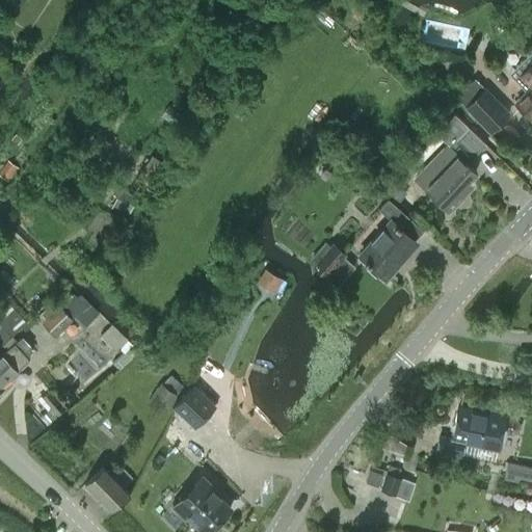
[(507,74),(525,94),(514,104),(531,122),(531,121),(531,49),(527,54),(528,55),(507,74)]
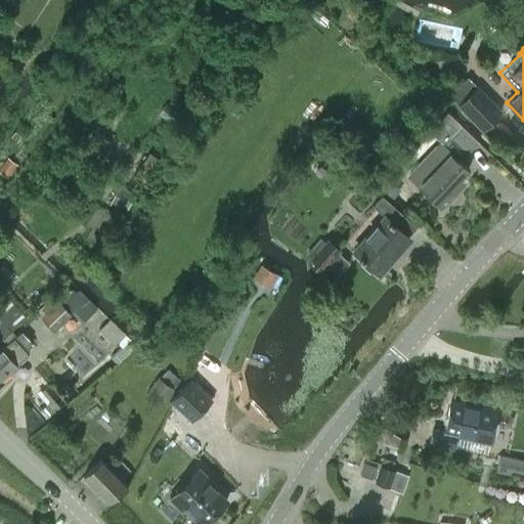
[(447,95),(459,106),(481,131),(500,113),(477,89),(466,77),(447,95)]
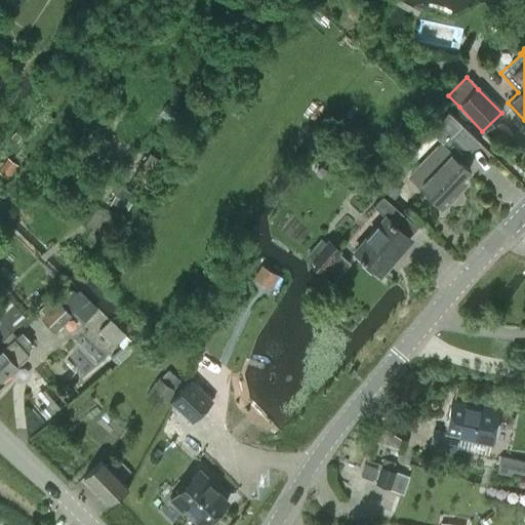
[(431,131),(440,140),(407,174),(442,208),(462,187),(458,182),(469,170),(460,162),(479,143),(458,124),(447,113),(431,131)]
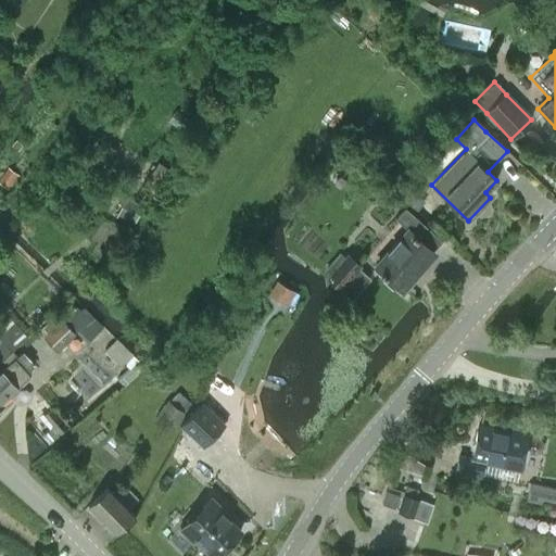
[(415,192),(414,191),(405,201),(406,202),(416,211),(425,201),(415,192)]
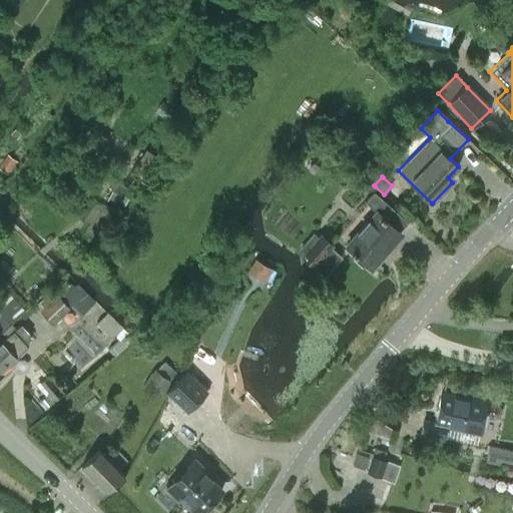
[(366,184),(358,177),(356,179),(352,184),(360,191),(366,184)]
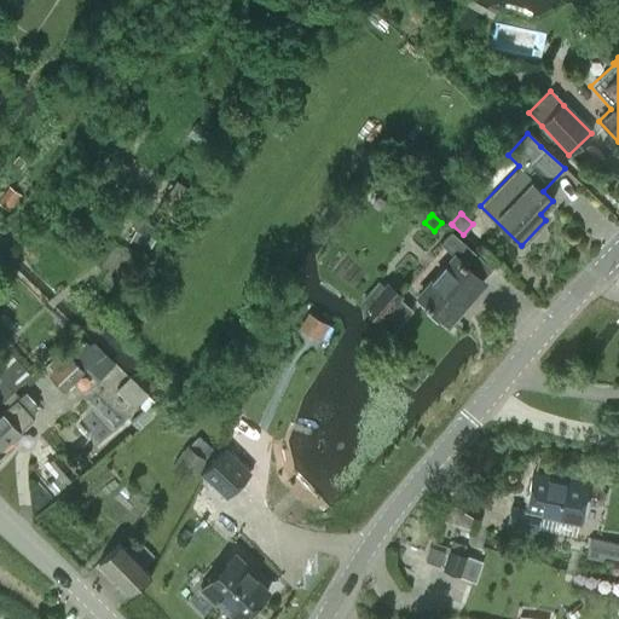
[(462,305),(484,281),(464,264),(475,253),(451,231),(440,243),(455,255),(418,295),(424,301),(423,302),(428,307),(431,306),(449,323),(463,306),(462,305)]
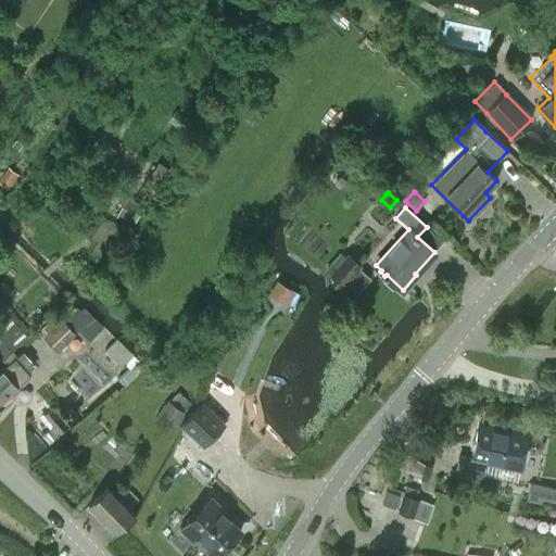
[(351,300),(371,278),(359,267),(362,265),(348,252),(344,256),(340,252),(323,269),(328,274),(326,276),(351,300)]
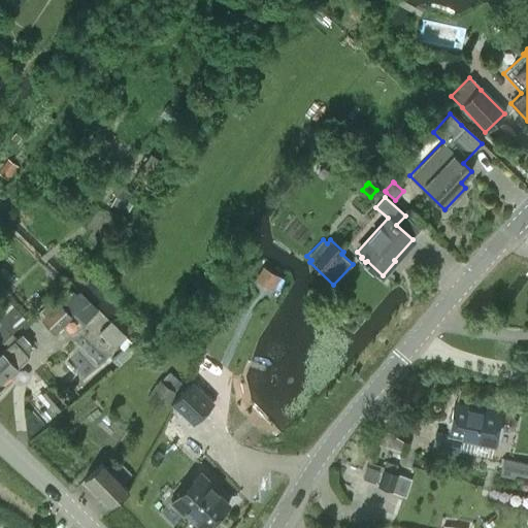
[(261,266),(253,284),(266,291),(268,287),(272,289),(279,275),(261,266)]
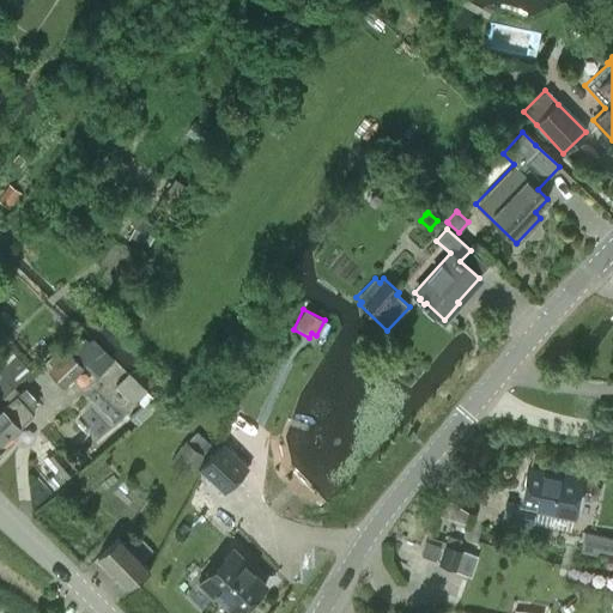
[(71,335),(41,365),(49,372),(62,386),(83,365),(95,378),(96,378),(111,363),(114,360),(101,346),(95,353),(83,340),(74,332),(71,335)]
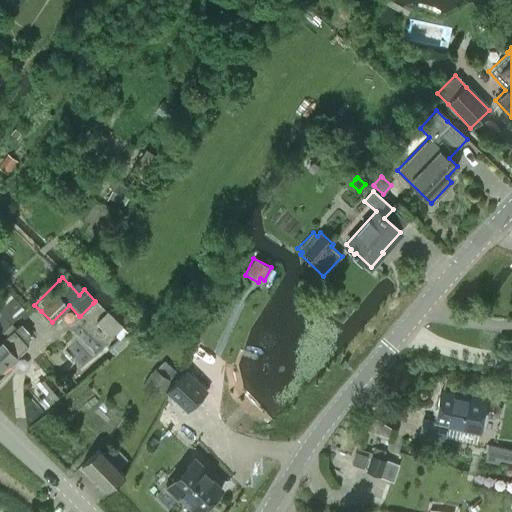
[(0,299),(0,337),(2,336),(0,333),(11,323),(25,309),(9,292),(0,299)]
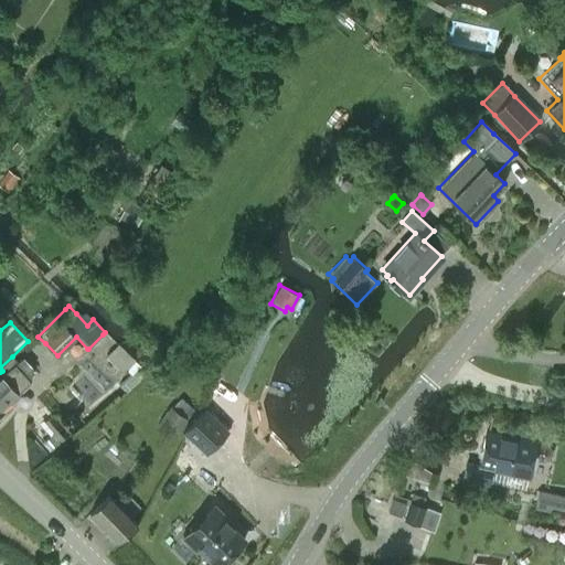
[(115,347),(105,355),(123,373),(126,370),(135,361),(118,343),(115,347)]
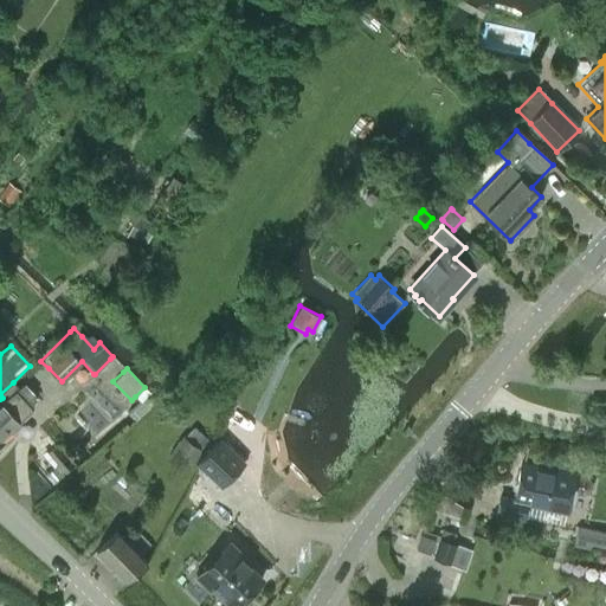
[(0,440),(32,411),(31,411),(33,408),(34,394),(24,382),(14,392),(15,394),(0,408),(0,440)]
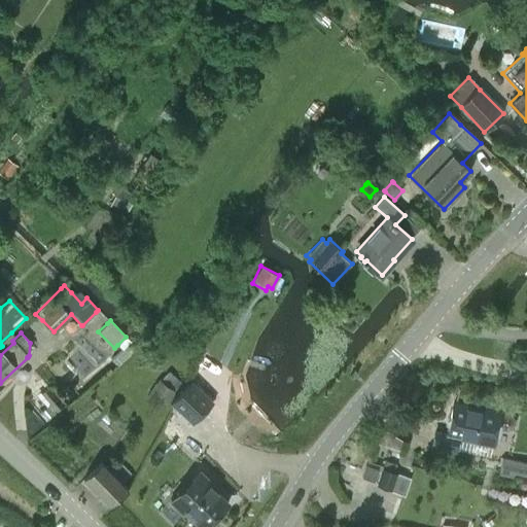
[(120,348),(110,359),(117,366),(130,354),(130,353),(131,351),(136,347),(131,342),(129,340),(120,348)]
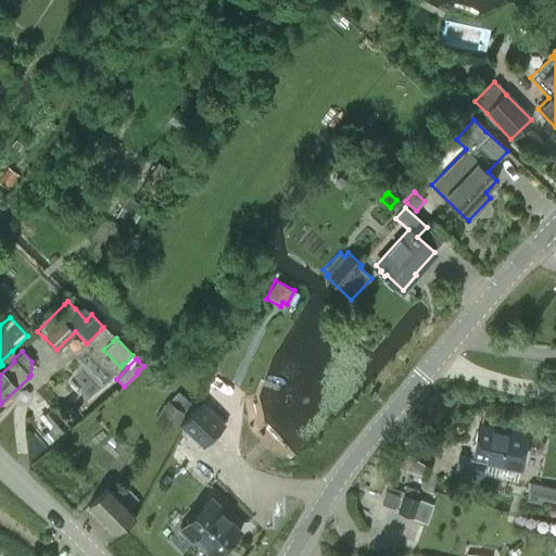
[(167,399),(154,417),(172,429),(191,402),(176,391),(169,400),(167,399)]
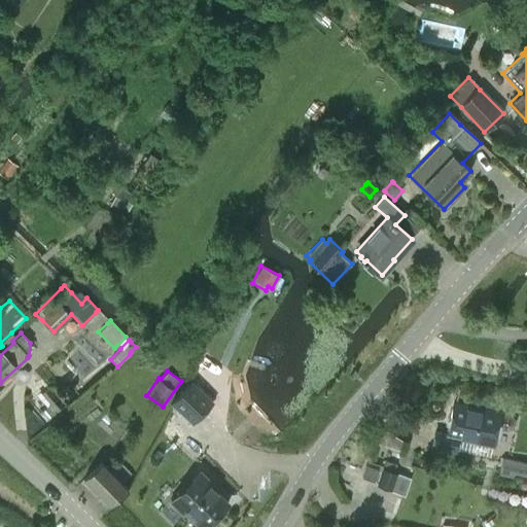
[(172,402),(192,422),(212,401),(191,382),(172,402)]
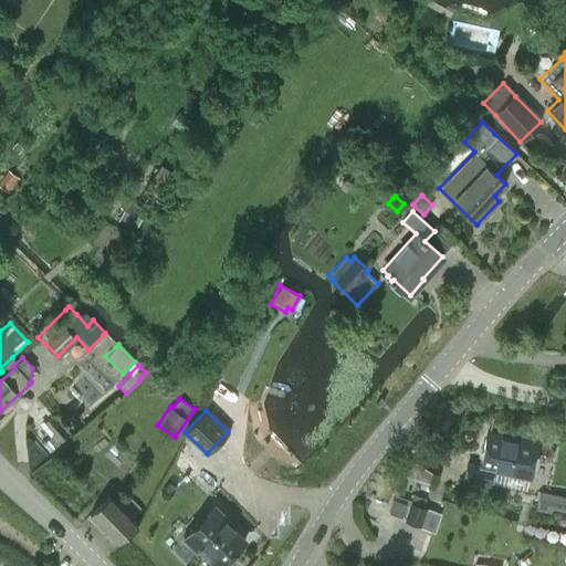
[(41,420),(30,431),(50,453),(61,442),(44,423),(41,420)]
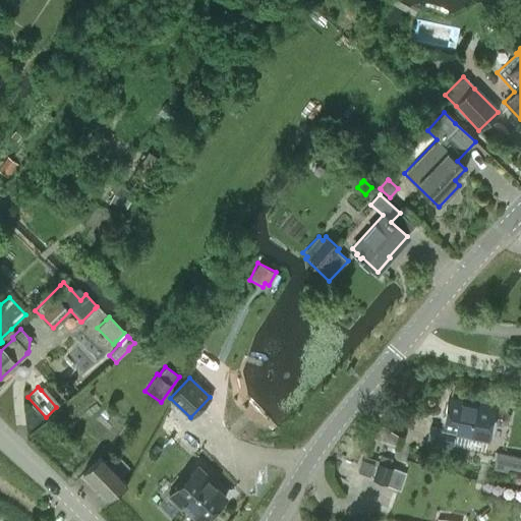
[(430,426),(427,440),(452,444),(483,451),(485,439),(487,439),(490,423),(501,425),(502,425),(502,424),(503,424),(504,424),(505,424),(506,423),(507,422),(508,421),(508,420),(509,420),(509,419),(509,418),(509,417),(509,416),(509,415),(509,414),(508,413),(508,412),(507,411),(506,410),(505,410),(504,410),(495,408),(495,406),(449,397),(442,428),(430,426)]
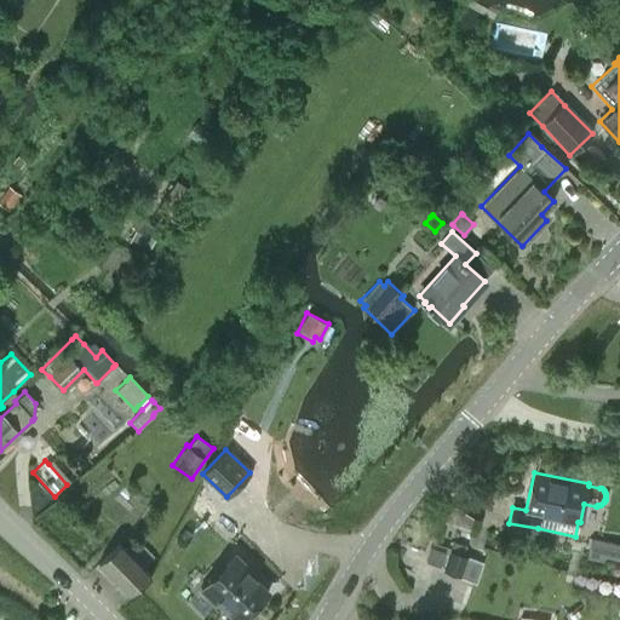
[(437,541),(435,547),(445,551),(447,552),(442,569),(474,579),(480,562),(476,561),(480,550),(480,547),(468,544),(470,534),(452,529),(451,528),(447,527),(442,526),(441,527),(437,541)]
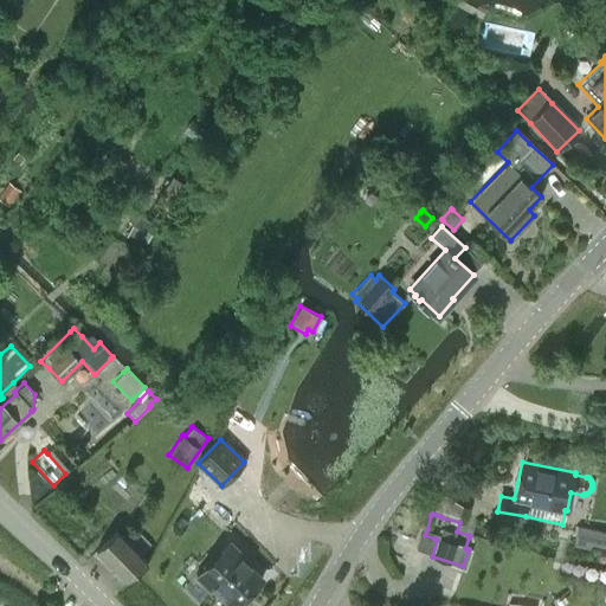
[(605,530),(578,526),(573,547),(590,550),(591,545),(605,547),(605,530)]
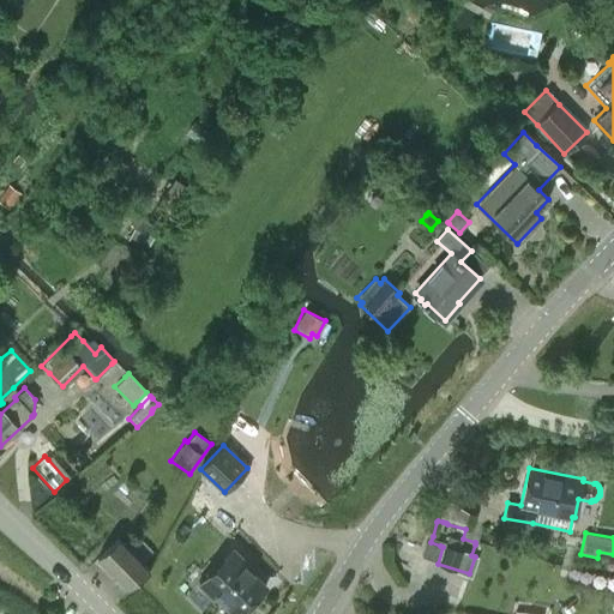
[(97,560),(127,591),(149,571),(119,541),(97,560)]
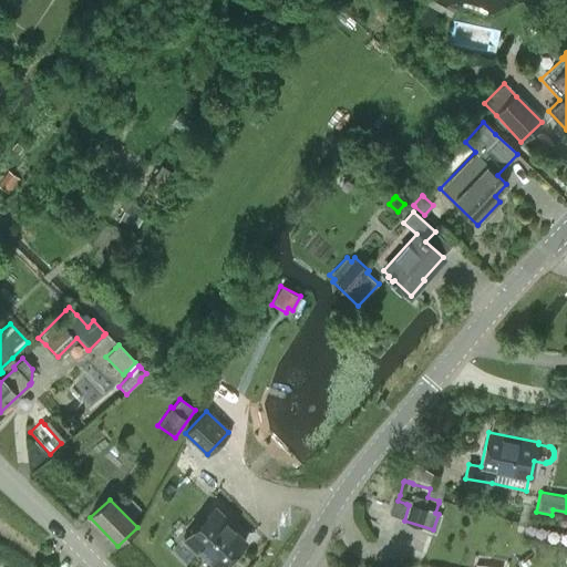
[(402,516),(406,504),(398,501),(394,500),(390,512),(402,516)]
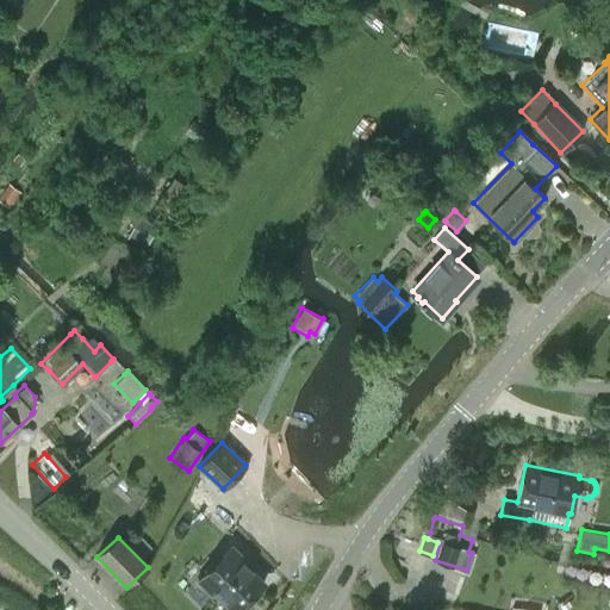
[(231,609),(237,609),(263,584),(242,562),(244,560),(231,547),(198,582),(211,595),(213,592),(231,609)]
